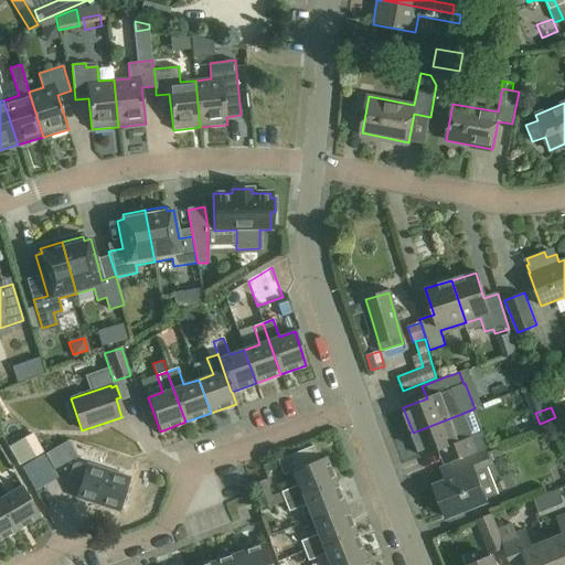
[(461,414),(413,433),(423,457),(439,450),(445,464),(489,447),(483,433),(470,437),(461,414)]
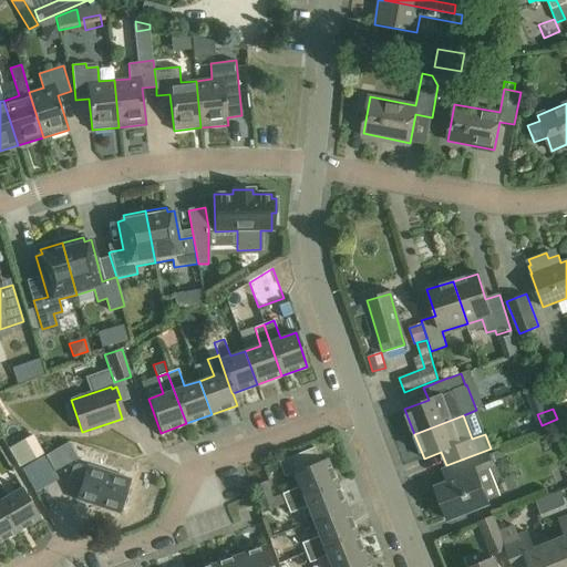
[(20,467),(42,454),(32,435),(9,449),(20,467)]
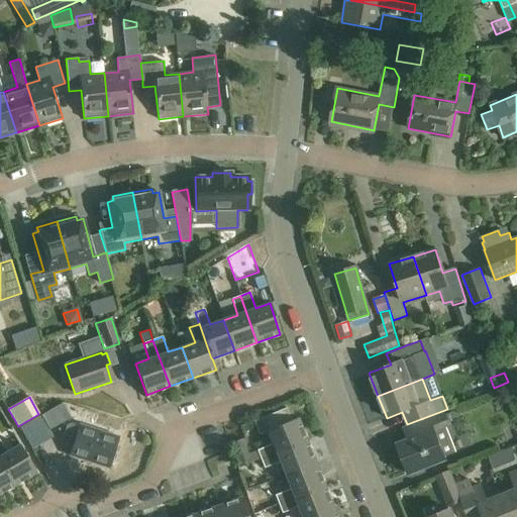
[(261,458),(261,459),(307,441),(297,418),(291,420),(286,408),(253,421),(259,434),(268,431),(273,443),(256,449),(257,450),(261,458)]
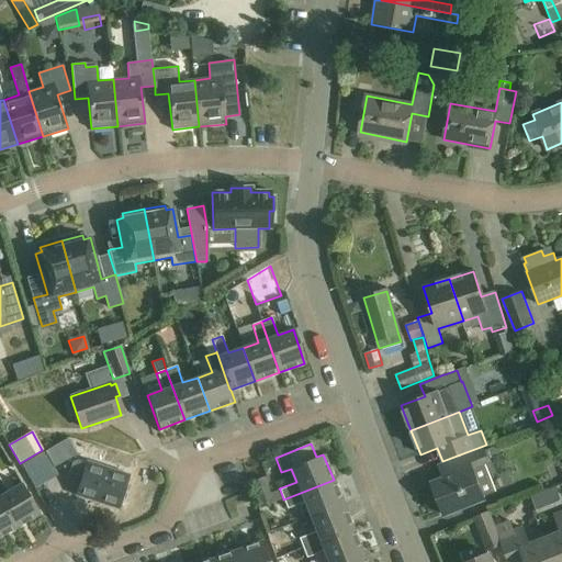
[(483,449),(438,467),(444,479),(431,483),(444,516),(485,499),(483,496),(495,491),(484,464),(489,462),(483,449)]
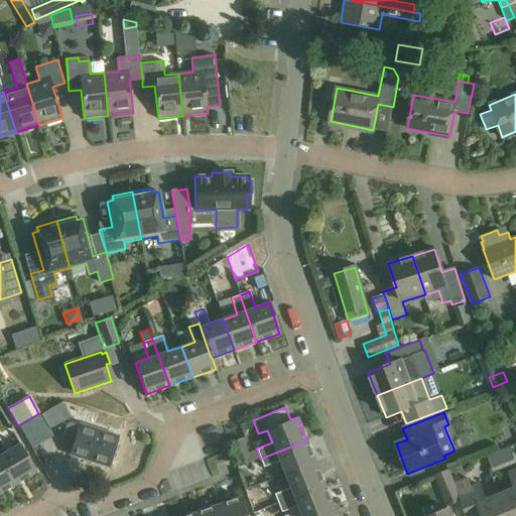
[(20,427),(32,448),(52,436),(39,415),(20,427)]
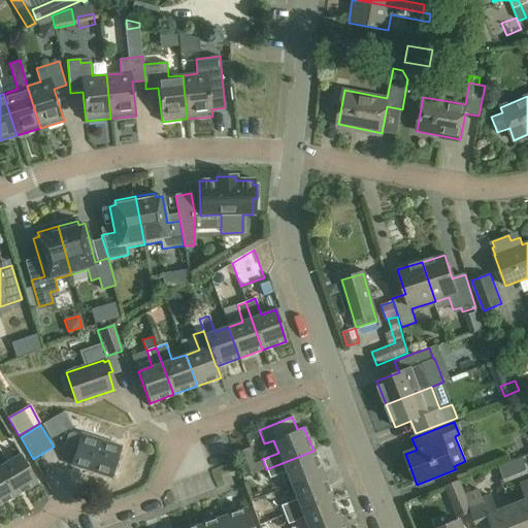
[(81,433),(81,434),(72,431),(68,433),(64,447),(66,451),(74,454),(71,465),(109,479),(120,447),(81,433)]
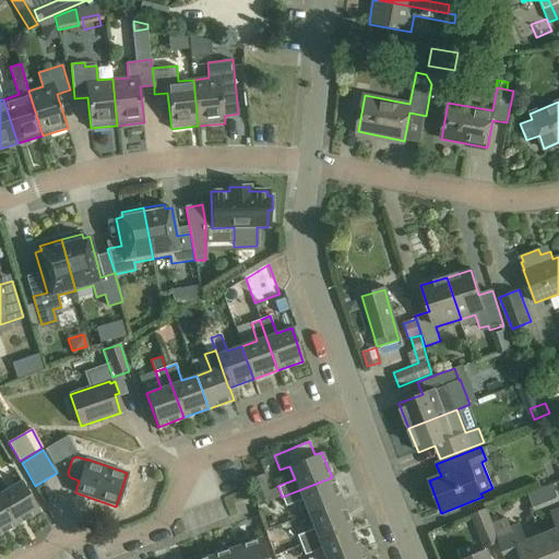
[(261,475),(249,479),(259,504),(282,496),(278,487),(268,491),(261,475)]
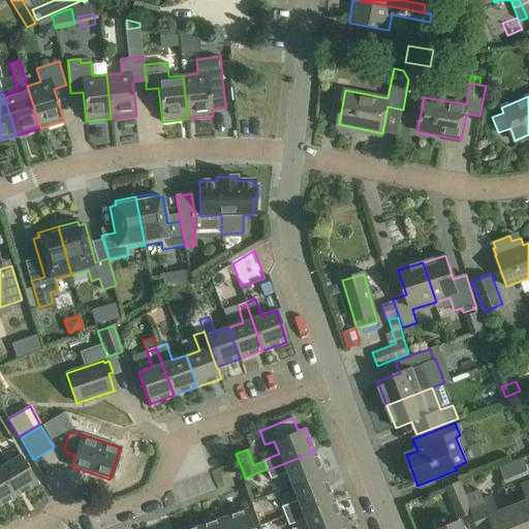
[(6,462),(0,452),(0,473),(13,496),(34,484),(18,456),(6,462)]
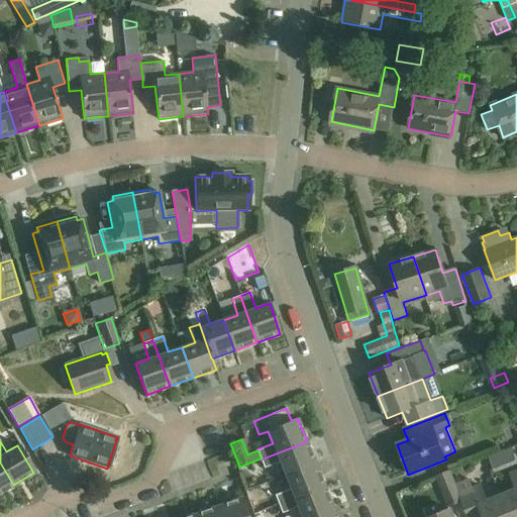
[(280,461),(285,476),(315,463),(307,441),(261,459),(264,468),(280,461)]
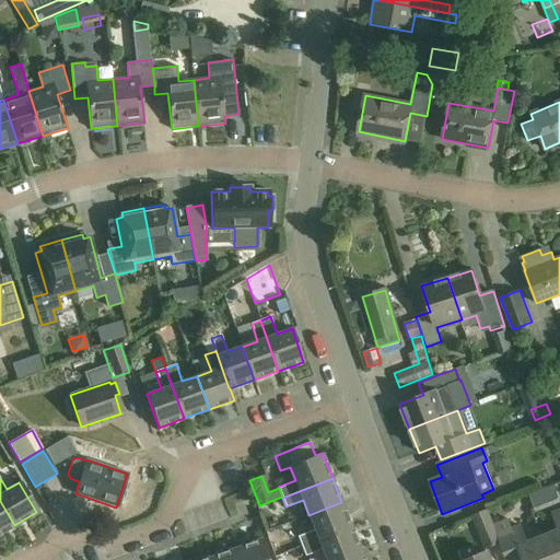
[(534,505),(558,500),(555,486),(531,491),(534,505)]
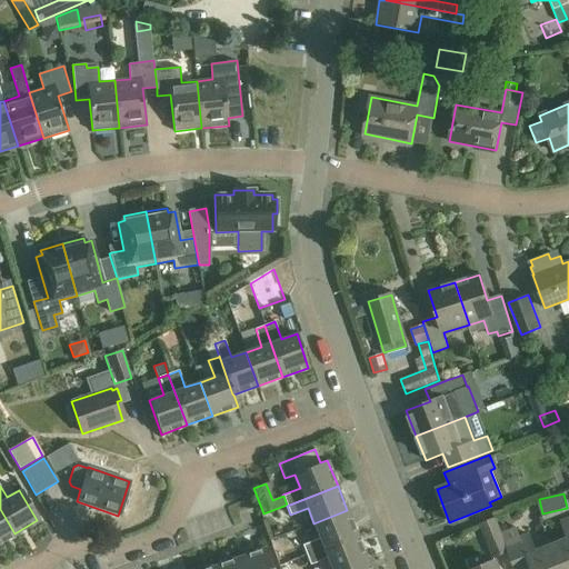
[(0,541),(15,533),(0,509),(0,541)]
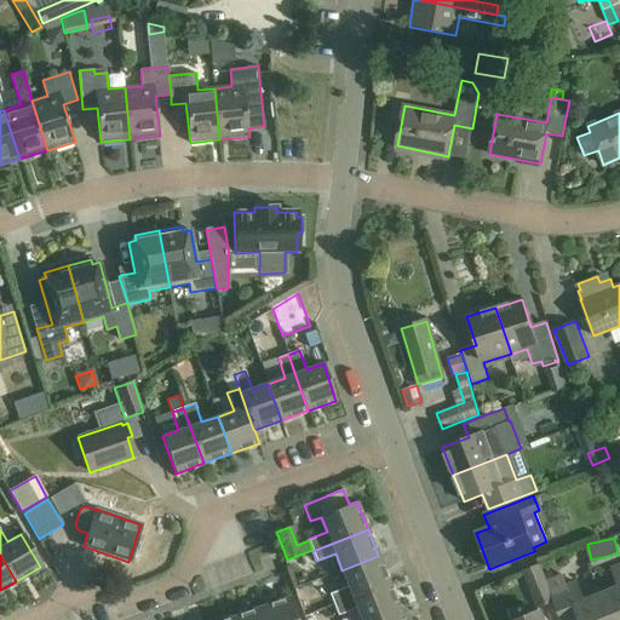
[(329,593),(333,604),(389,583),(378,556),(342,570),(348,585),(329,593)]
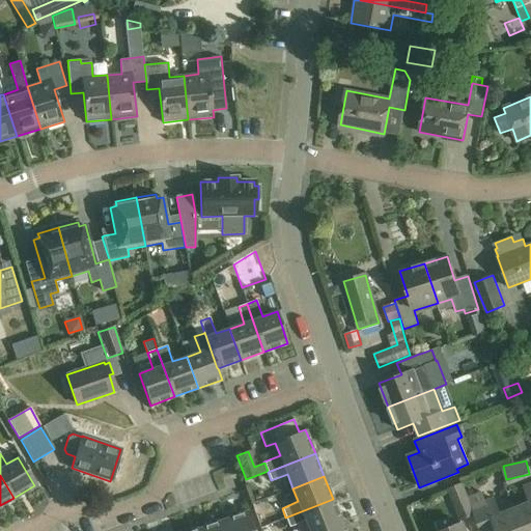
[(473,514),(471,508),(462,484),(448,490),(460,520),(473,514)]
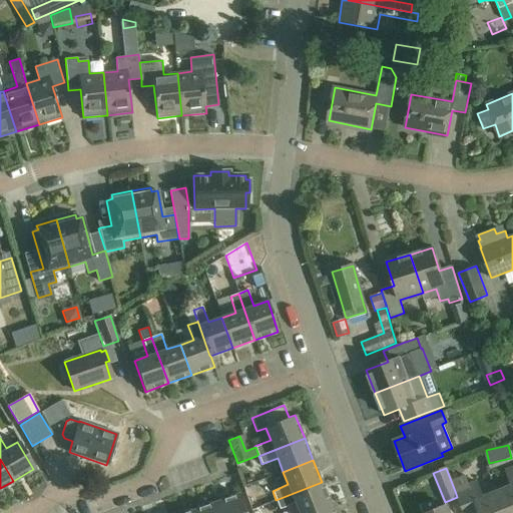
[(512,487),(497,493),(500,501),(505,512),(512,512),(512,468),(506,471),(512,487)]
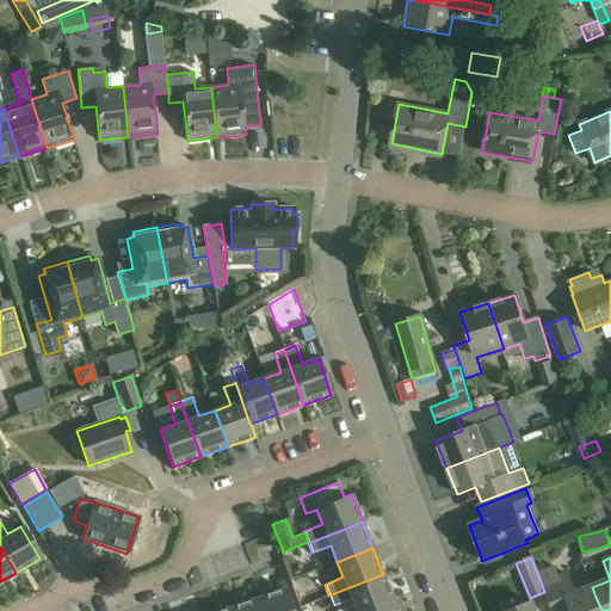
[(568,574),(560,578),(554,566),(538,572),(544,585),(542,585),(544,592),(551,610),(567,610),(569,610),(568,610),(602,610),(596,597),(592,587),(575,593),(568,574)]
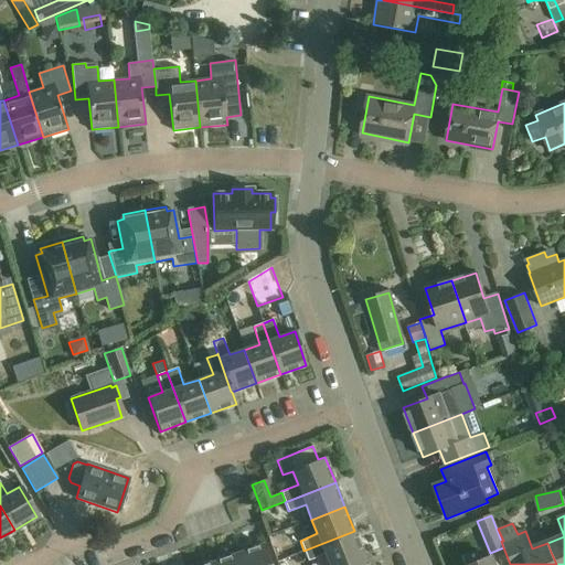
[(326,554),(329,564),(340,564),(364,556),(354,531),(304,551),(308,562),(326,554)]
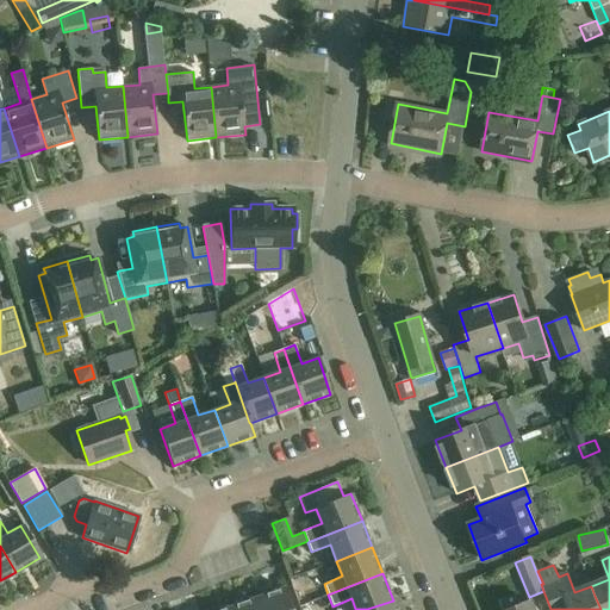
[(256,597),(261,609),(292,609),(284,587),(256,597)]
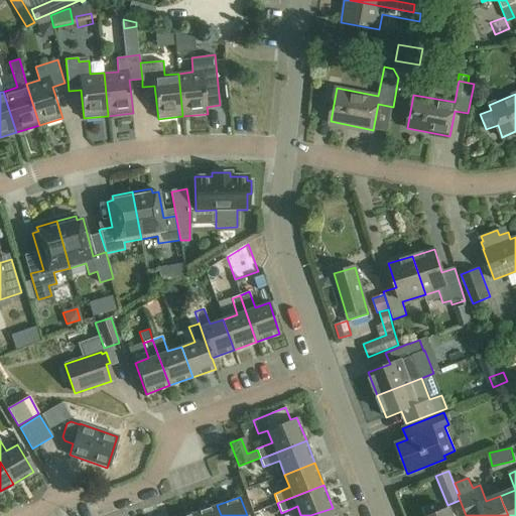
[(195,513),(195,515),(221,515),(217,505),(195,513)]
